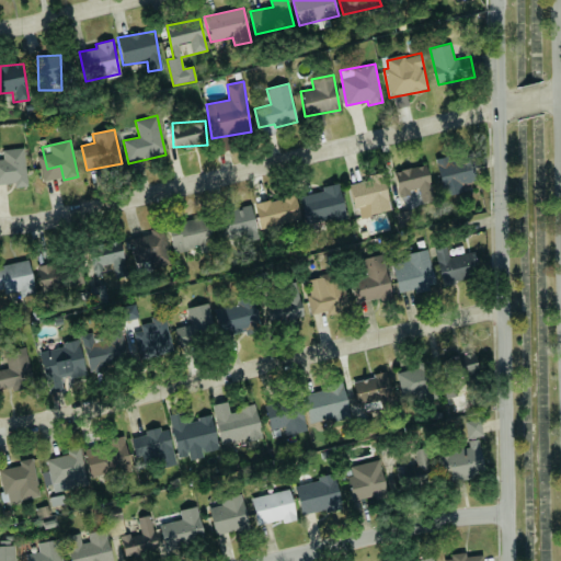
[(2,149),(3,160),(0,159),(0,183),(25,183),(24,149),(2,149)]
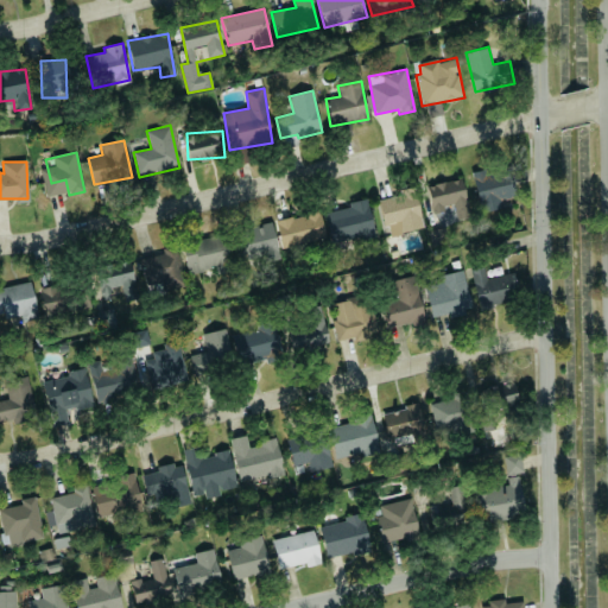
[(477,211),(504,210),(502,200),(514,200),(513,170),(475,171),(477,211)]
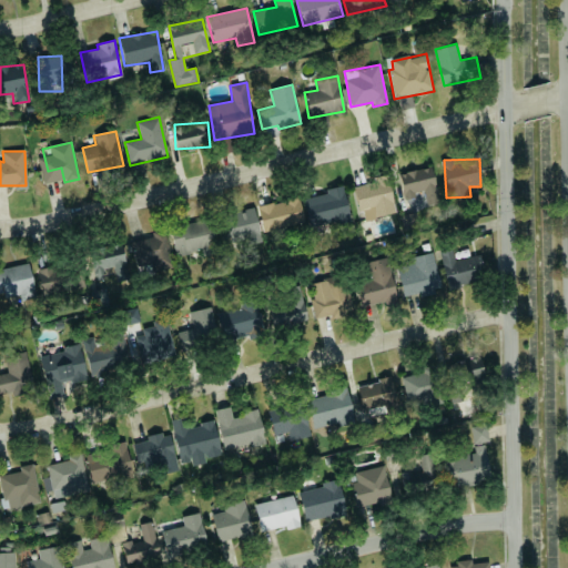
[(405,202),(419,198),(423,208),(440,202),(430,165),(397,175),(405,202)]
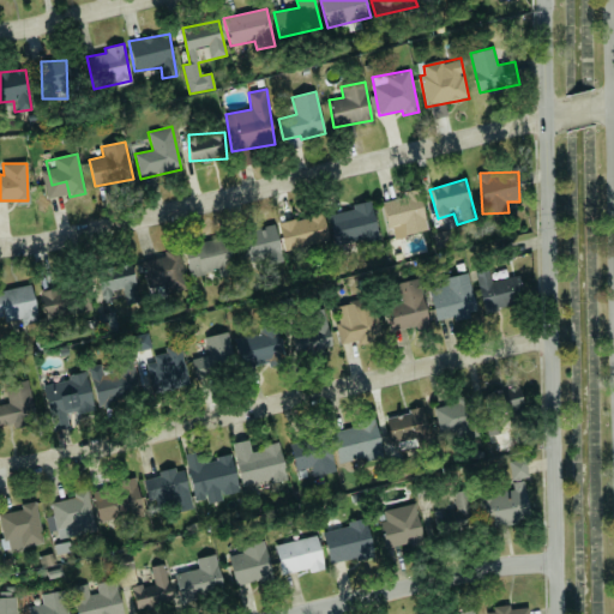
[(395,239),(428,230),(419,192),(381,200),(387,228),(392,227),(395,239)]
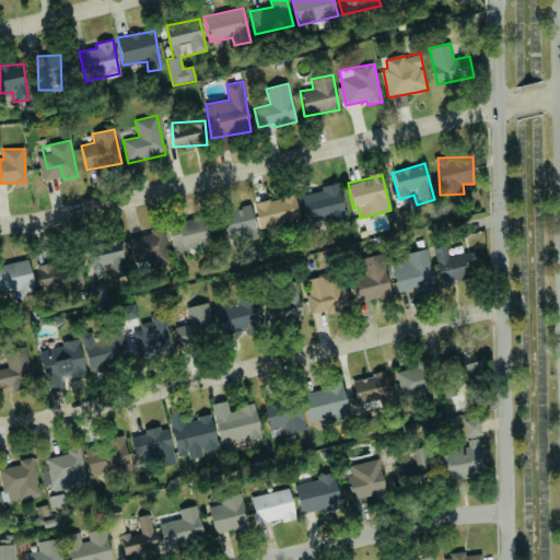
[(300,195),(303,222),(328,219),(328,221),(345,219),(340,184),(321,186),(321,193),(300,195)]
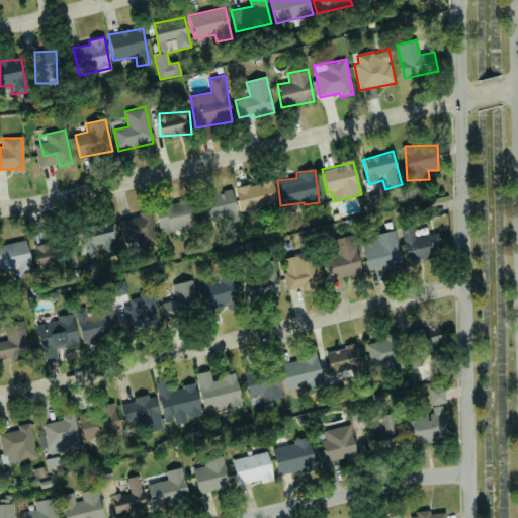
[(235,188),(240,211),(277,203),(272,179),(235,188)]
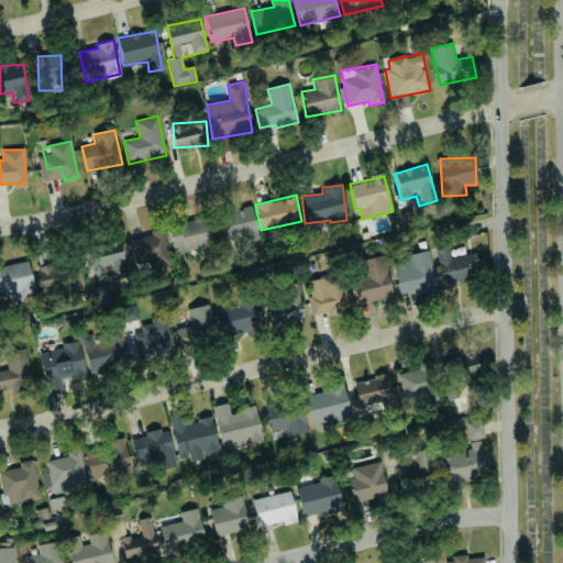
[(175,254),(199,247),(201,254),(216,251),(208,217),(168,225),(175,254)]
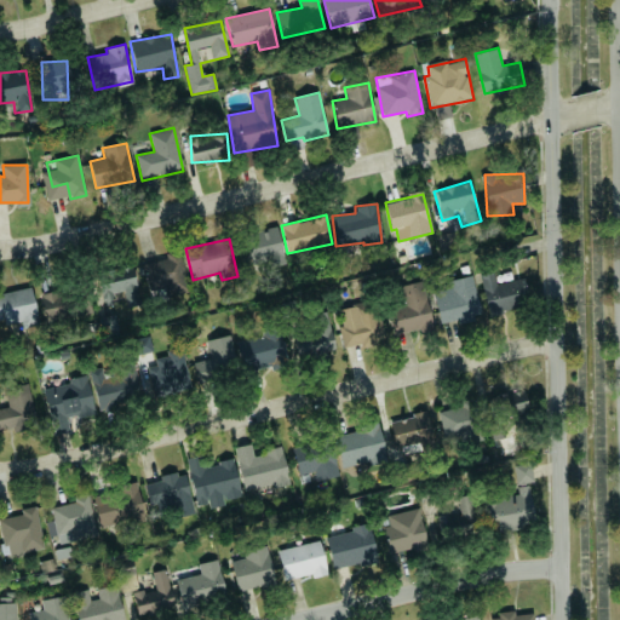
[(144,263),(148,287),(185,282),(181,251),(166,253),(167,259),(144,263)]
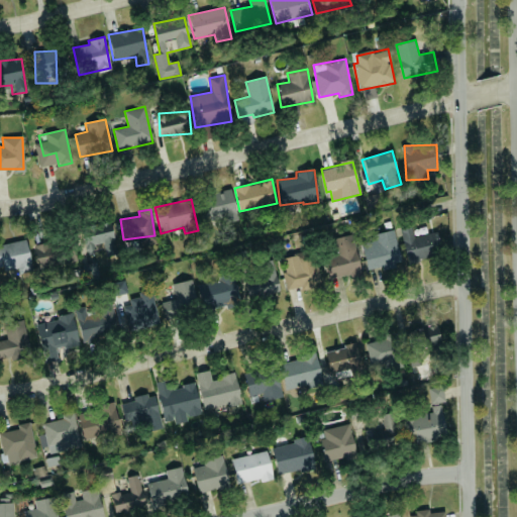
[(106,256),(118,253),(110,221),(80,229),(86,251),(95,249),(94,245),(103,242),(106,256)]
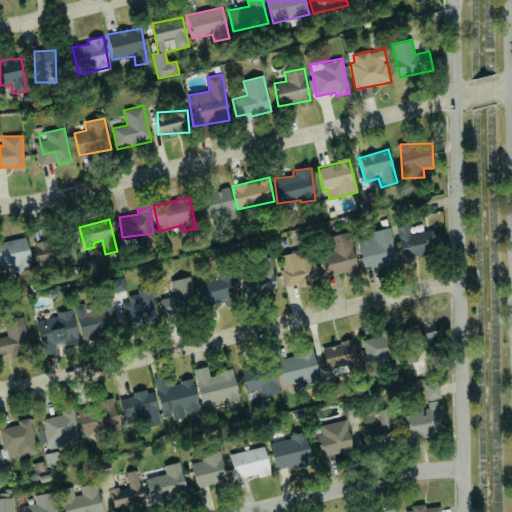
[(402,258),(437,252),(433,230),(409,234),(408,225),(397,227),(402,258)]
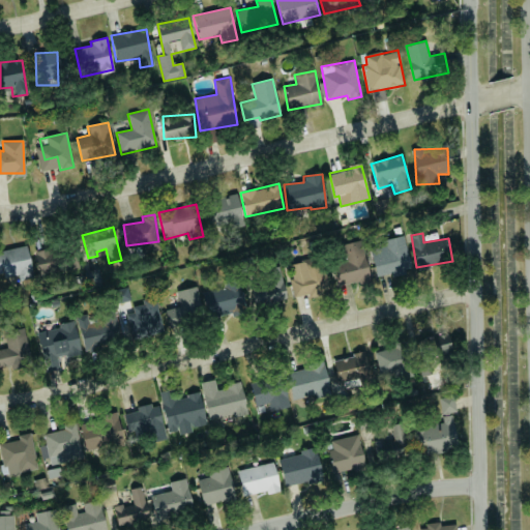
[(383,240),(384,245),(370,249),(376,276),(391,273),(391,275),(412,271),(404,235),(383,240)]
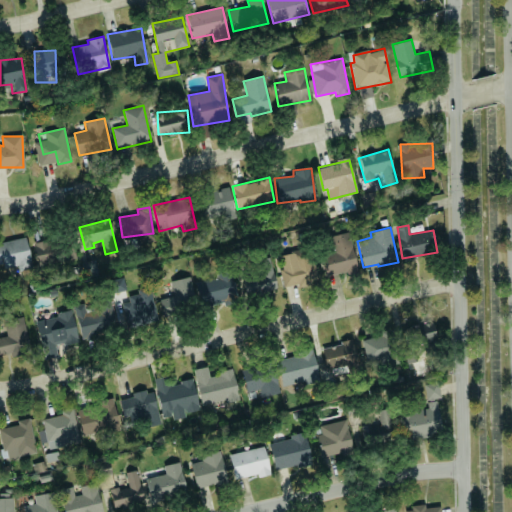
[(33,267),(25,236),(0,242),(0,264),(4,263),(7,274),(33,267)]
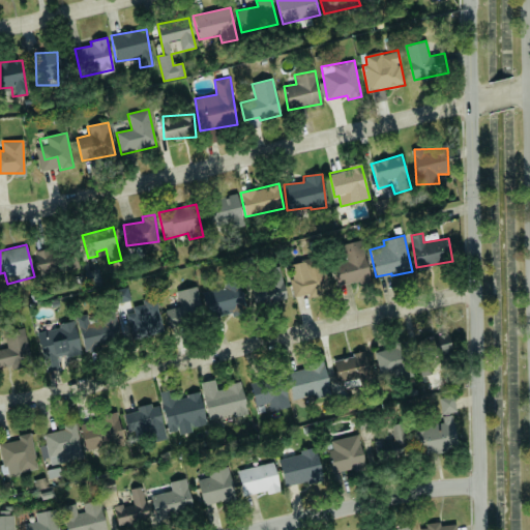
[(371,280),(362,246),(343,252),(345,257),(331,261),(339,289),(371,280)]
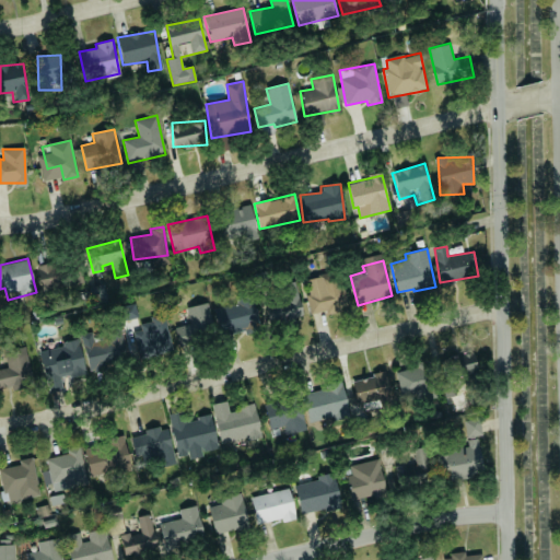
[(61,263),(38,265),(41,290),(63,288),(61,263)]
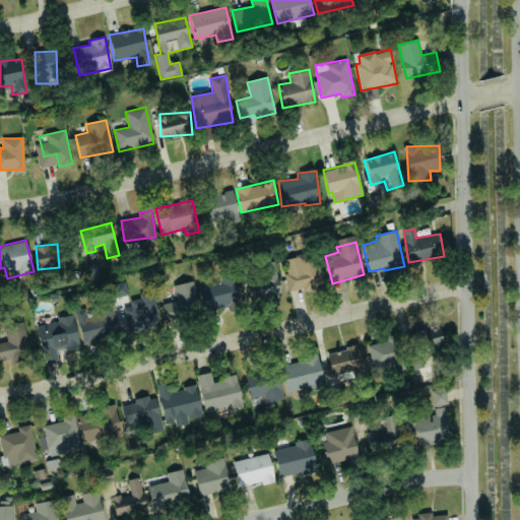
[(285,260),(296,294),(322,285),(312,252),(285,260)]
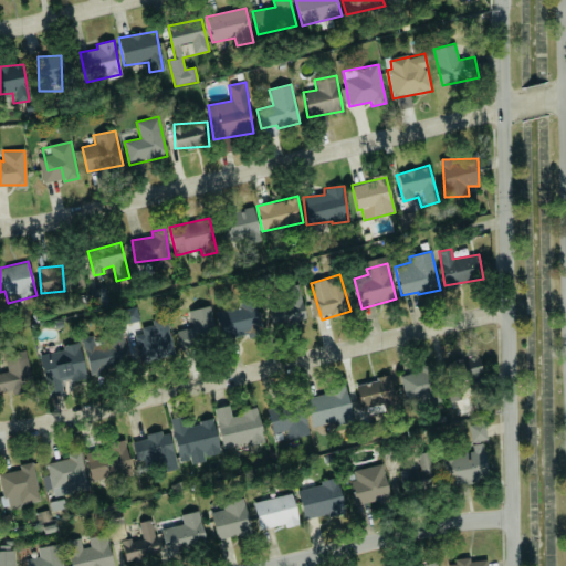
[(284,287),(286,299),(265,303),(272,327),(306,318),(299,284),(284,287)]
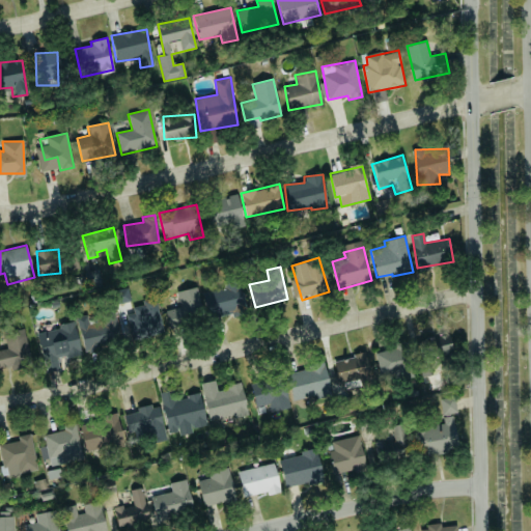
[(102,286),(99,269),(84,272),(87,289),(102,286)]
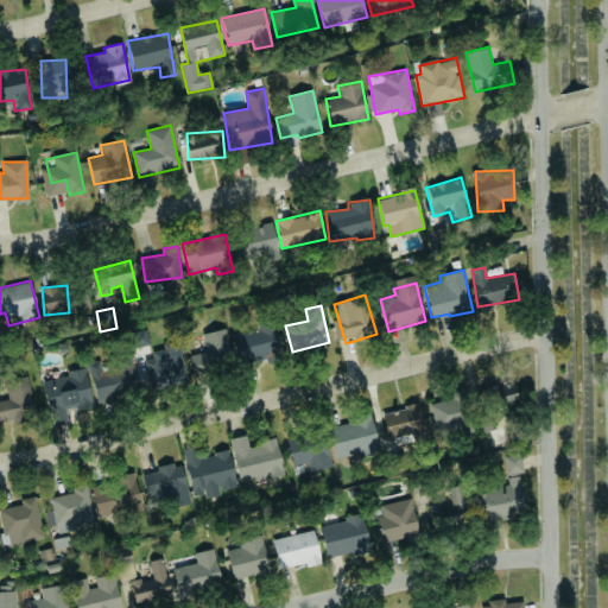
[(234,334),(240,363),(282,355),(274,321),(255,325),(257,329),(234,334)]
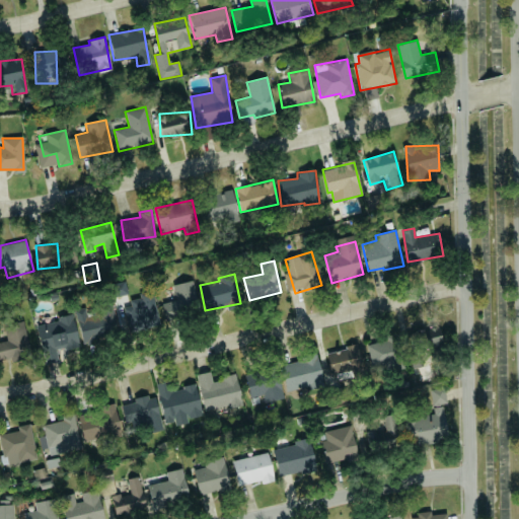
[(176,300),(161,304),(165,318),(200,310),(192,280),(172,285),(176,300)]
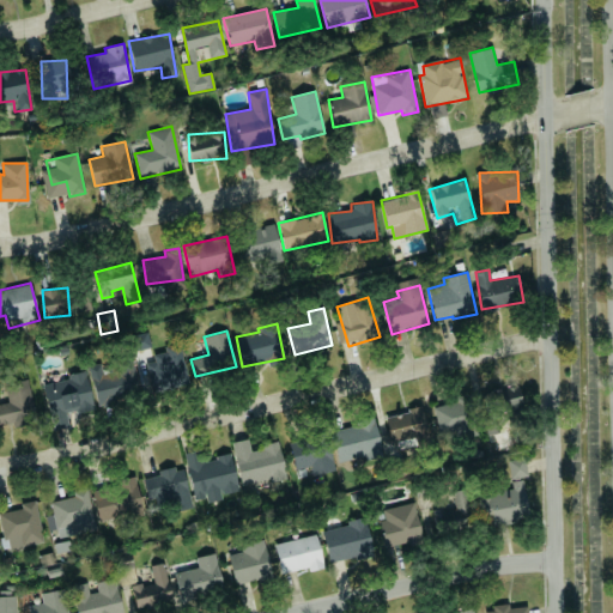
[(181,343),(164,346),(164,352),(152,354),(155,362),(146,363),(152,392),(189,383),(181,343)]
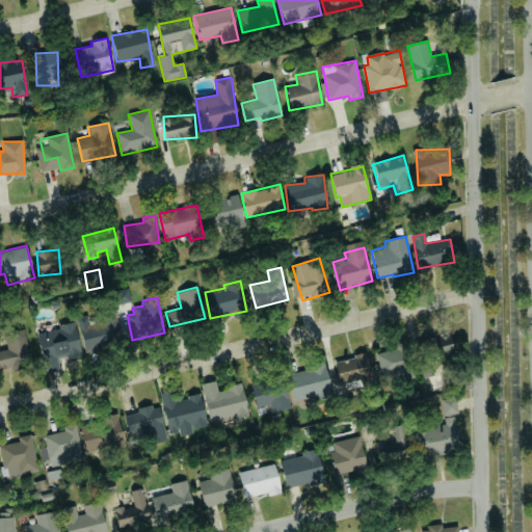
[(76,318),(84,352),(124,342),(115,311),(104,314),(106,320),(89,324),(87,315),(76,318)]
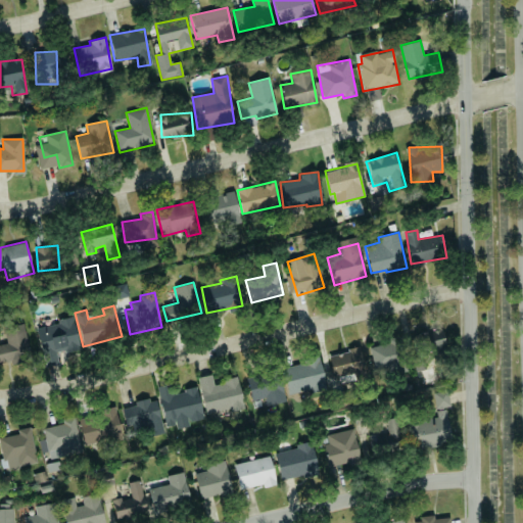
[(37,328),(45,367),(58,364),(57,353),(80,349),(74,316),(57,320),(58,324),(37,328)]
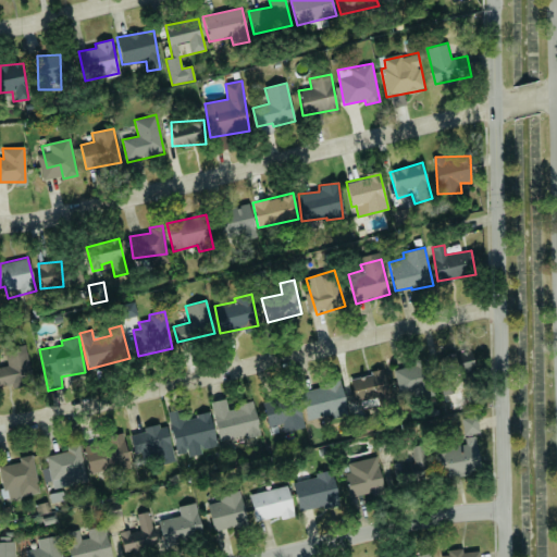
[(0,367),(0,390),(33,385),(26,345),(4,348),(7,366),(0,367)]
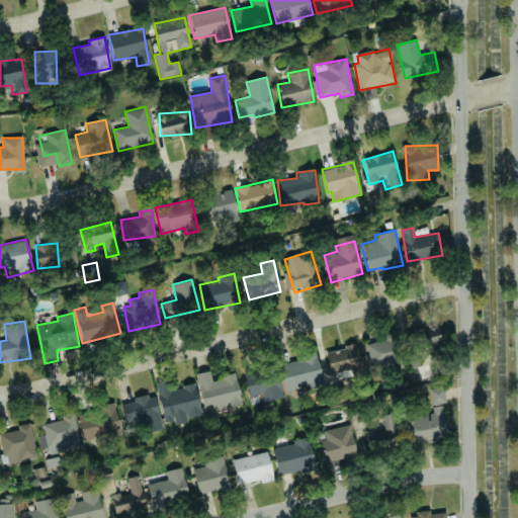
[(426,354),(443,350),(436,326),(405,335),(409,348),(423,344),(426,354)]
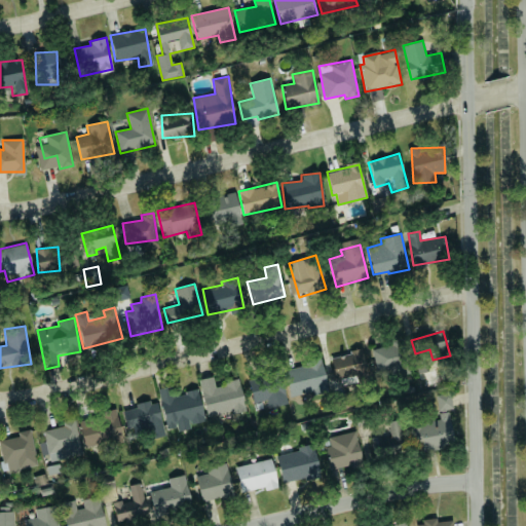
[(373,347),(375,370),(403,369),(402,339),(390,339),(391,346),(373,347)]
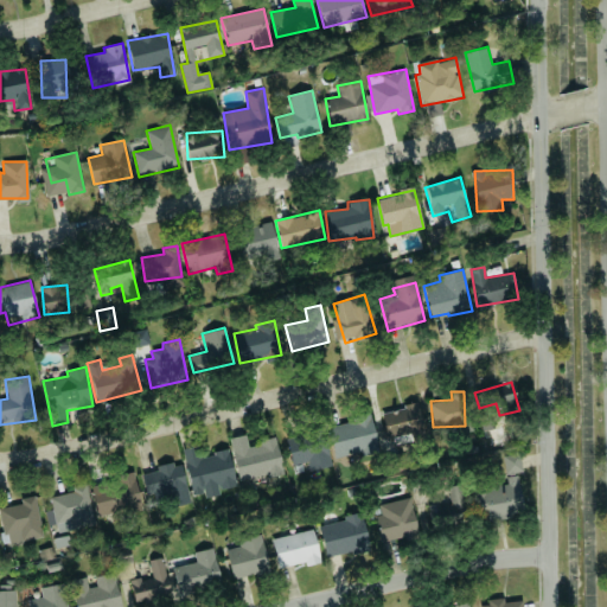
[(382,410),(387,438),(423,432),(419,404),(382,410)]
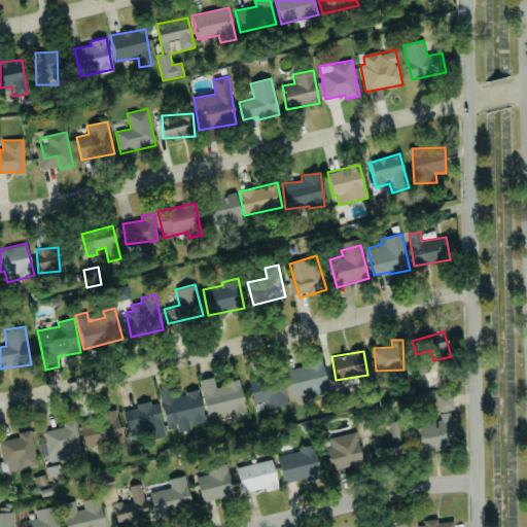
[(290,398),(327,390),(322,361),(284,370),(290,398)]
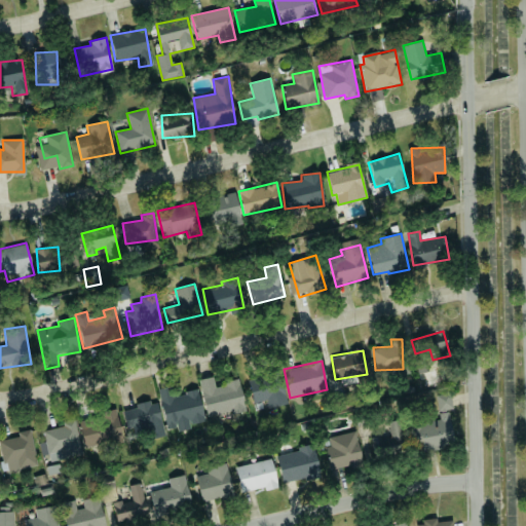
[(268,408),(288,404),(282,375),(249,381),(253,403),(267,400),(268,408)]
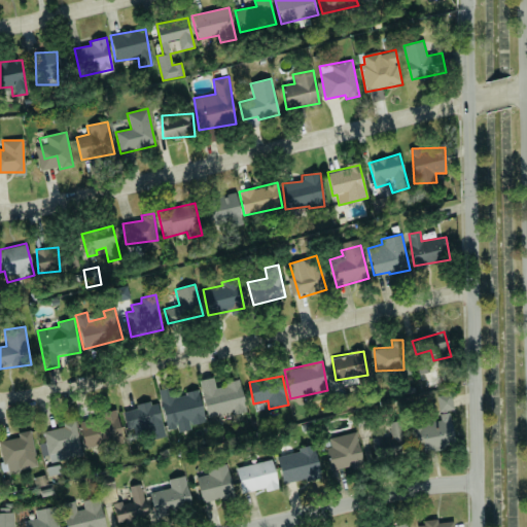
[(200,380),(208,419),(246,411),(240,381),(215,386),(213,378),(200,380)]
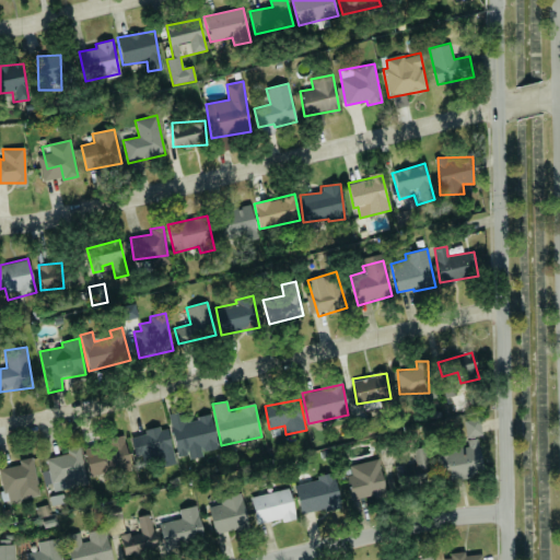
[(168,415),(178,457),(189,455),(189,459),(201,456),(201,452),(218,447),(210,413),(183,420),(181,412),(168,415)]
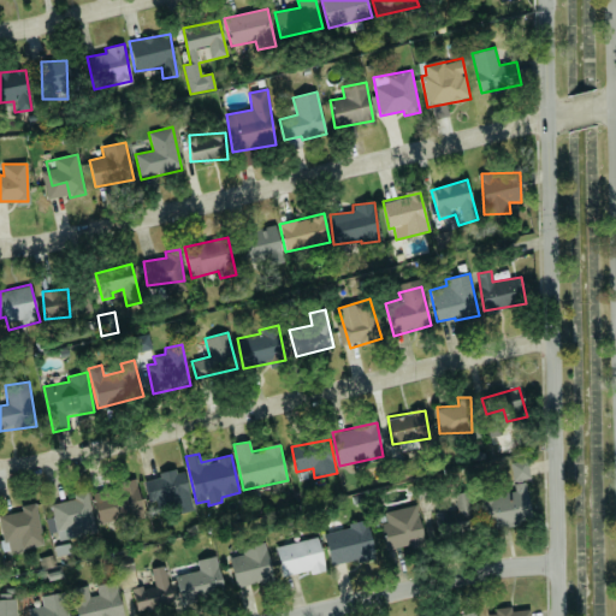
[(514,483),(531,479),(526,458),(510,462),(514,483)]
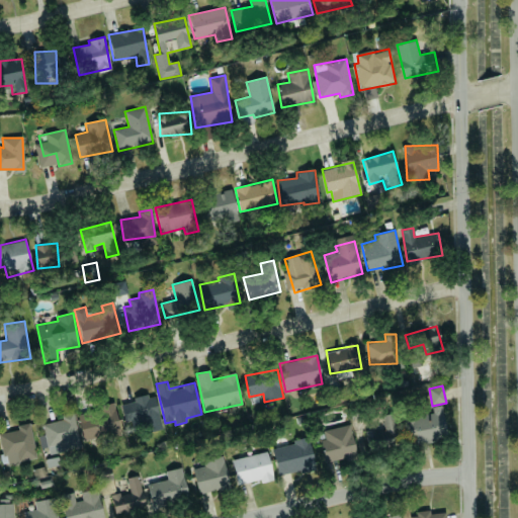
[(125,425),(159,418),(154,395),(133,399),(134,402),(120,405),(125,425)]
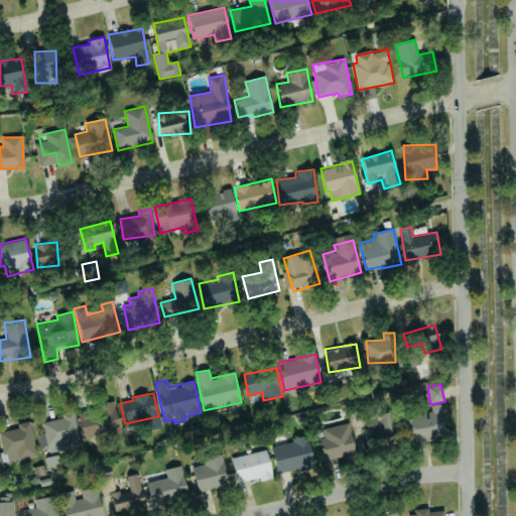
[(404,441),(444,435),(439,404),(430,405),(431,411),(400,416),(404,441)]
